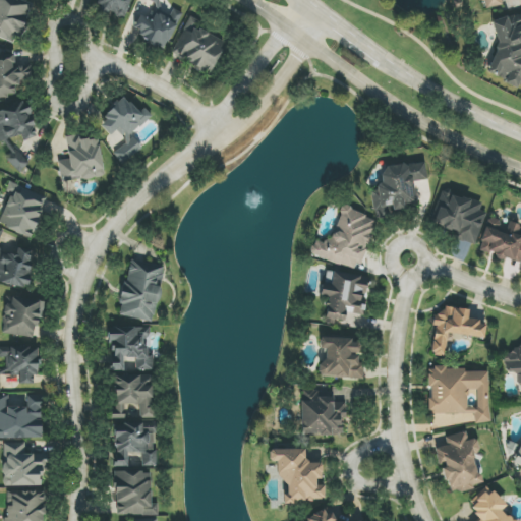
[(0,0),(0,38),(13,43),(18,31),(22,33),(34,4),(21,0),(0,0)]
